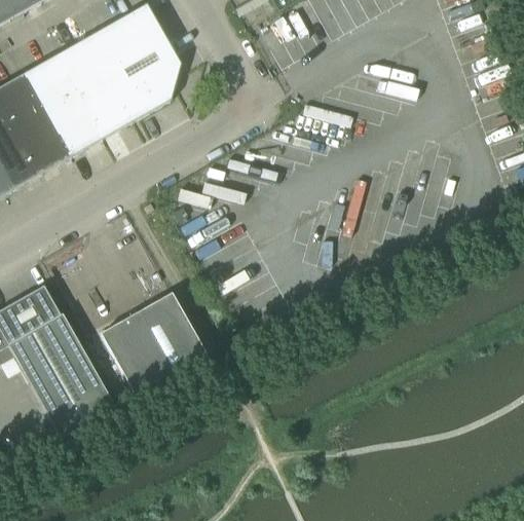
[(0,0),(0,1),(10,19),(41,1),(40,0),(0,0)]
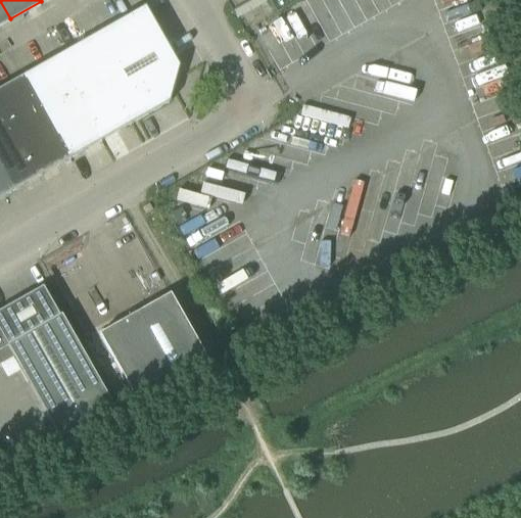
[(0,24),(10,18),(0,1),(0,24)]
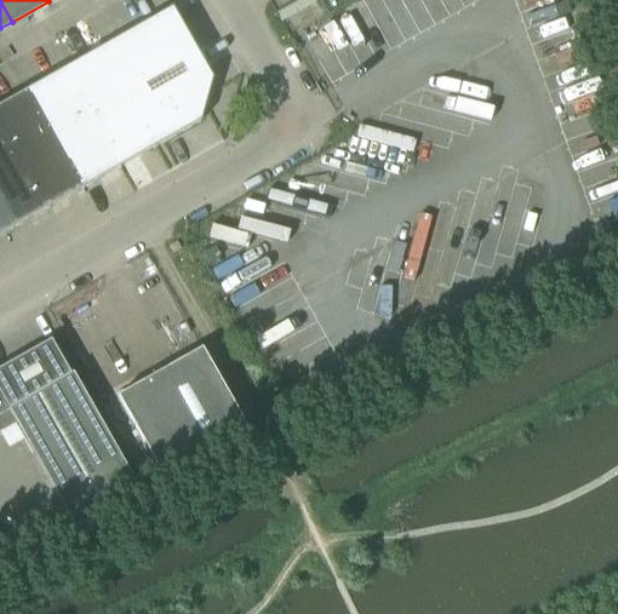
[(195,42),(173,3),(66,64),(89,102),(122,82),(195,42)]
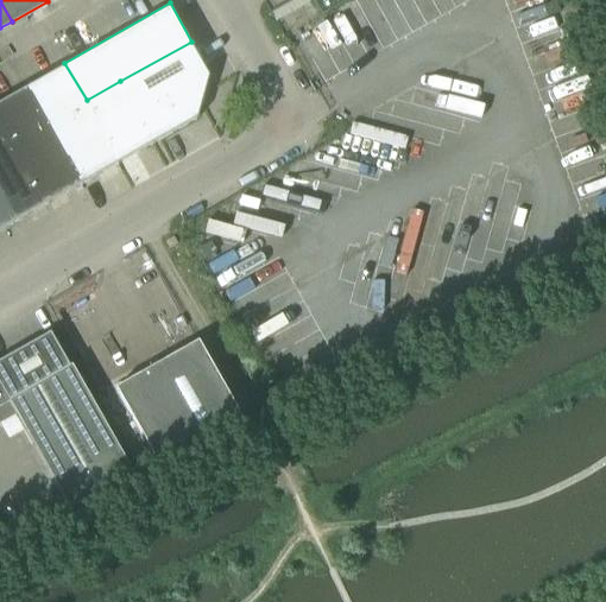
[(197,114),(209,71),(191,42),(120,81),(153,139),(197,114)]
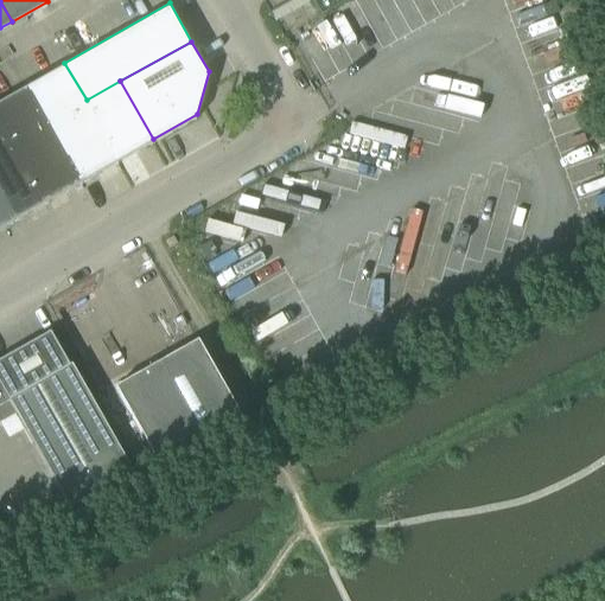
[(87,100),(64,63),(29,83),(83,178),(119,159),(87,100)]
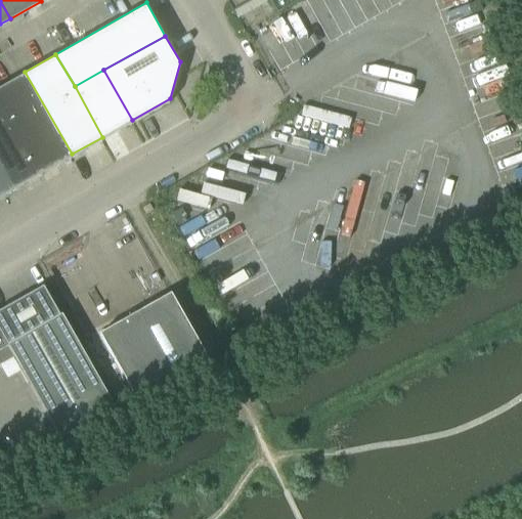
[(75,86),(102,137),(132,120),(103,70),(75,86)]
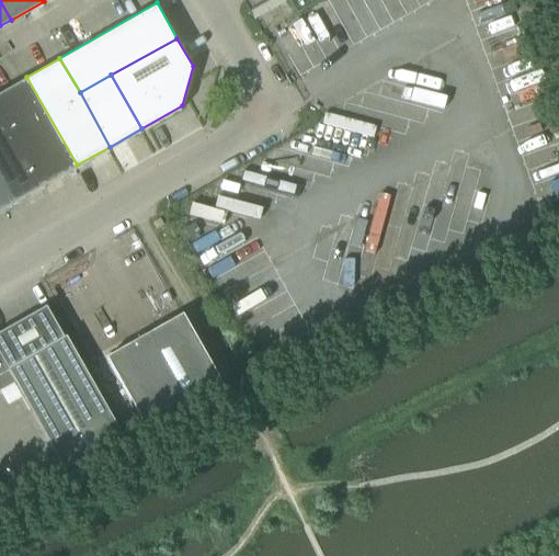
[(77,165),(26,77),(0,91),(0,104),(45,183),(77,165)]
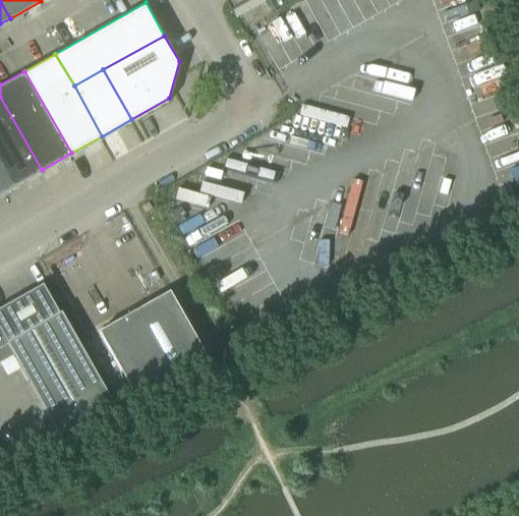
[(42,170),(0,97),(0,167),(11,187),(42,170)]
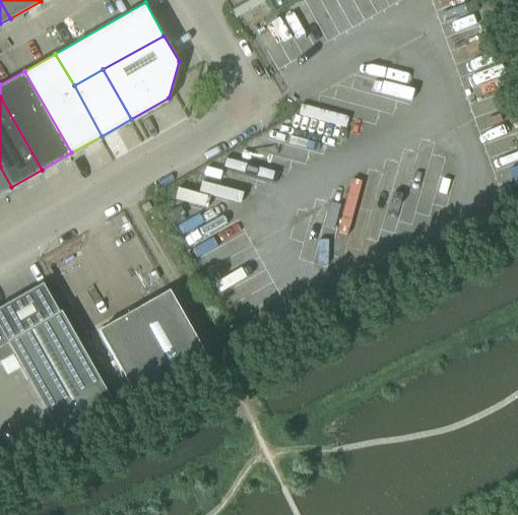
[(0,193),(11,187),(0,167),(0,193)]
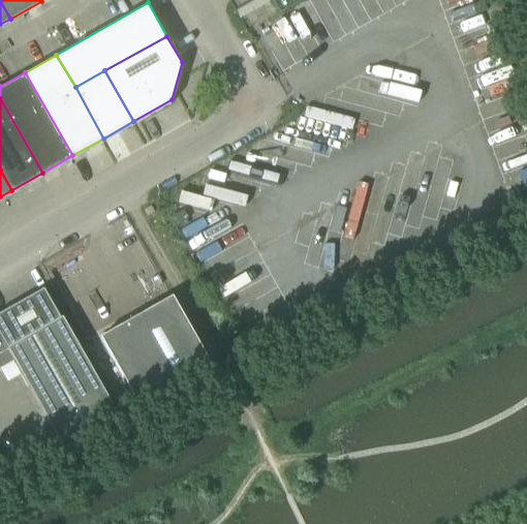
[(62,438),(117,407),(63,314),(61,315),(44,287),(47,286),(47,284),(0,310),(0,363),(1,364),(16,356),(62,438)]
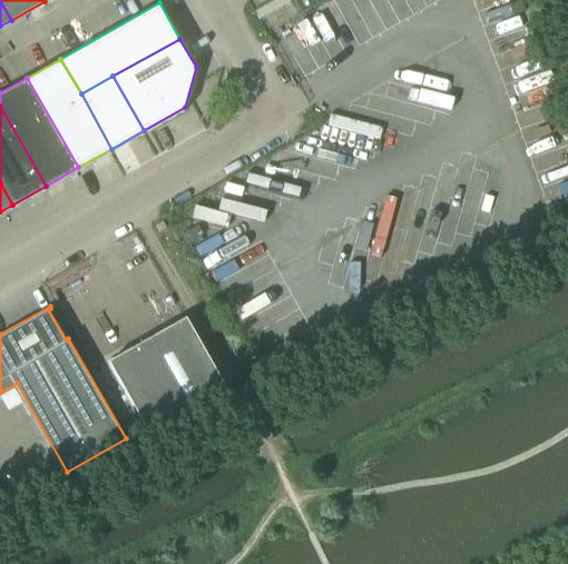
[(150,432),(231,393),(187,315),(109,359),(150,432)]
